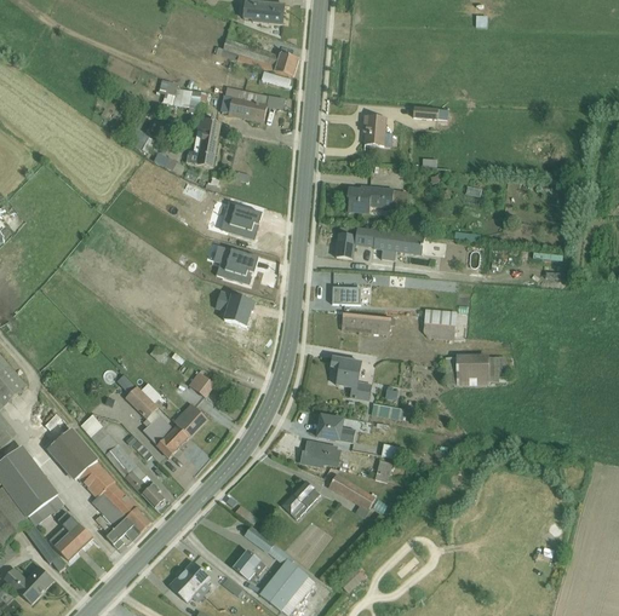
[(245,0),(242,18),(251,19),(251,21),(282,24),(284,4),(254,0),(245,0)]
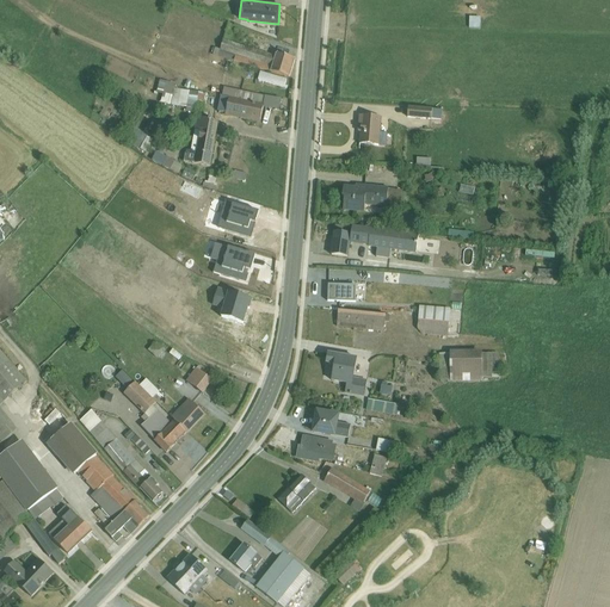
[(468,14),(468,25),(480,25),(480,14),(468,14)]
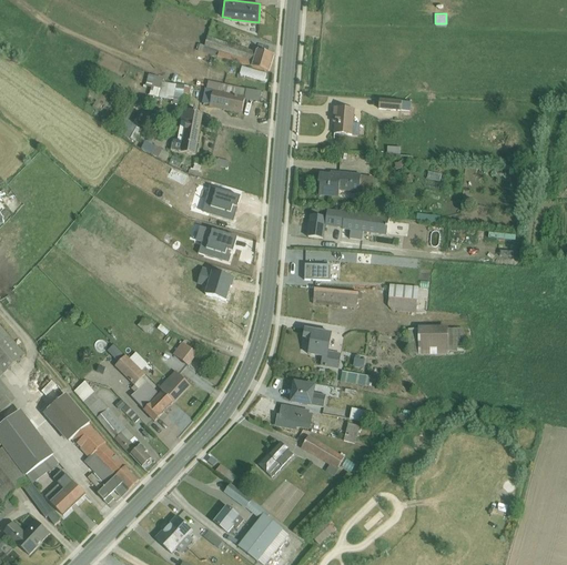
[(202,51),(216,56),(216,54),(269,70),(273,53),(252,47),(252,48),(211,36),(213,31),(209,30),(204,43),(202,51)]
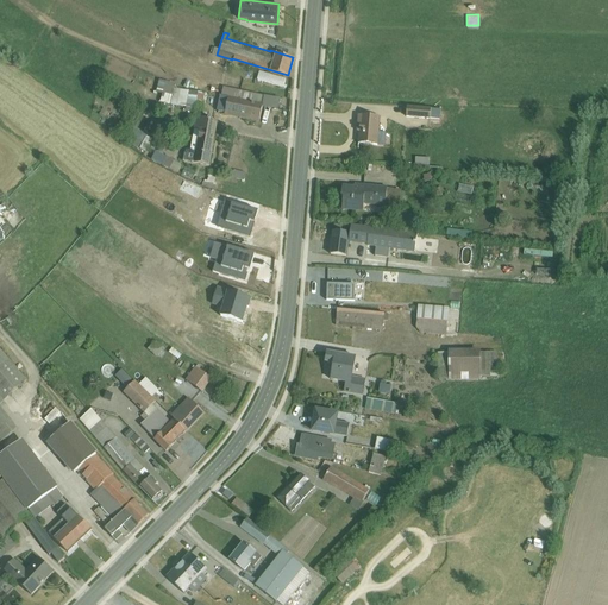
[(165,79),(160,99),(185,104),(183,107),(200,111),(202,101),(205,101),(207,90),(173,84),(174,81),(165,79)]
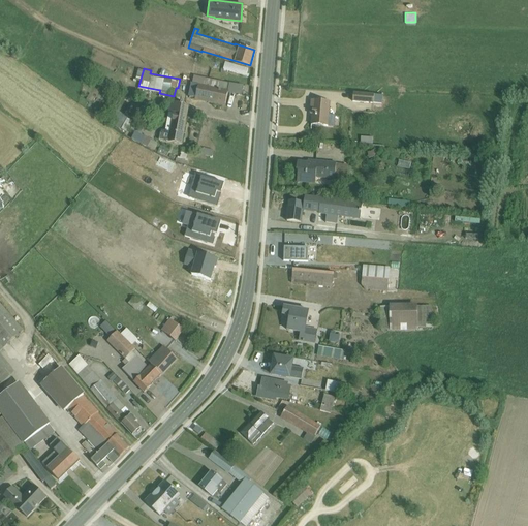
[(193,74),(191,82),(227,89),(227,91),(241,93),(242,84),(193,74)]
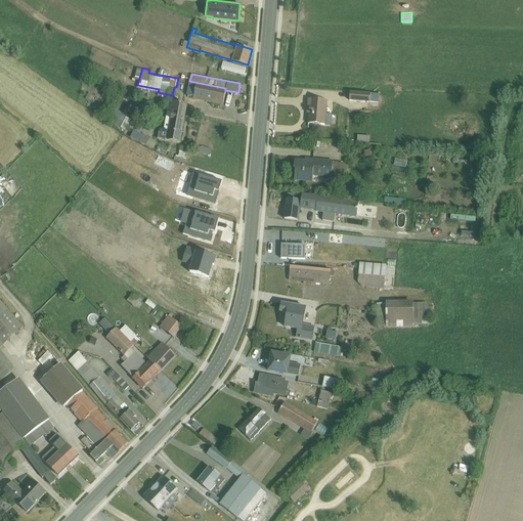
[(188,81),(185,93),(222,101),(225,90),(225,88),(189,81),(188,81)]
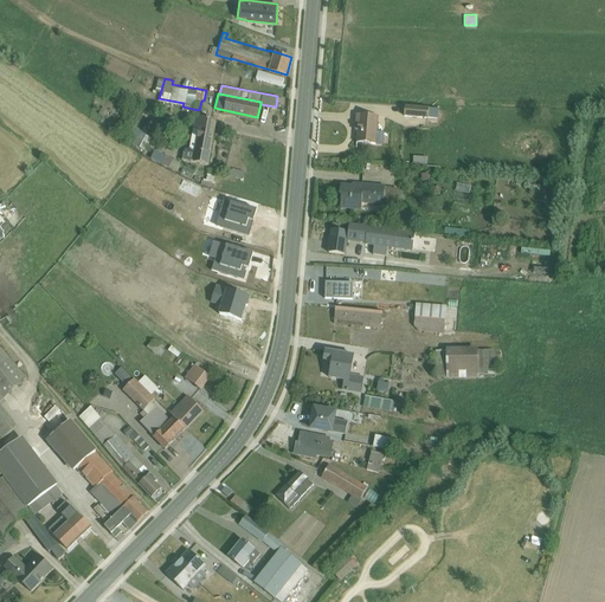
[(404,104),(403,115),(437,117),(438,107),(404,104)]
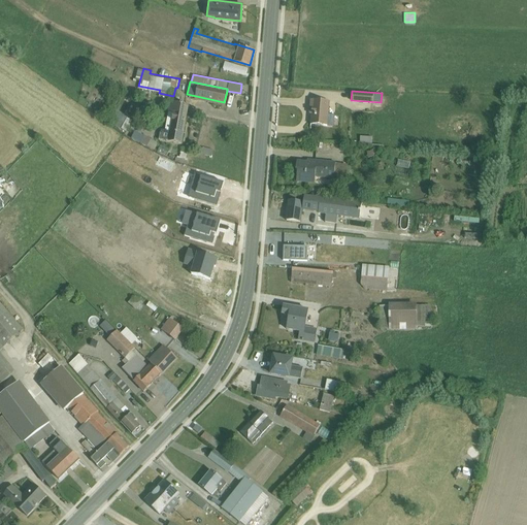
[(310,98),(309,106),(311,106),(310,123),(333,125),(334,113),(328,112),(329,99),(310,98)]
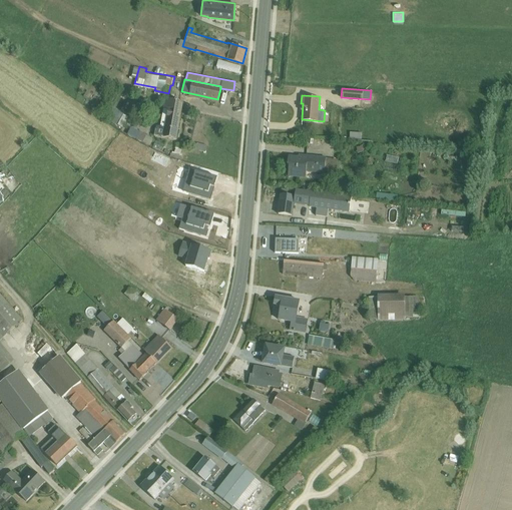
[(155,124),(153,133),(175,137),(182,100),(164,97),(159,125),(155,124)]
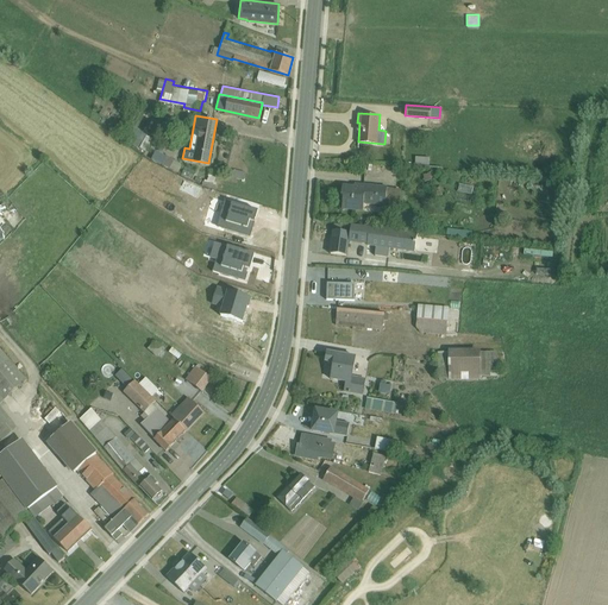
[(132,125),(129,132),(142,139),(145,132),(132,125)]
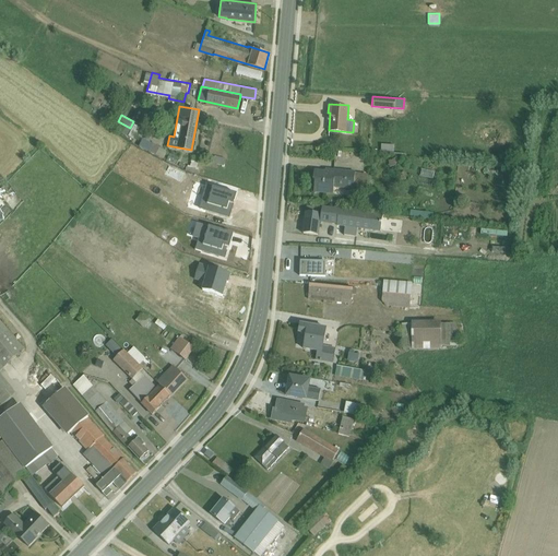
[(145,138),(141,146),(147,151),(149,150),(163,157),(167,149),(145,138)]
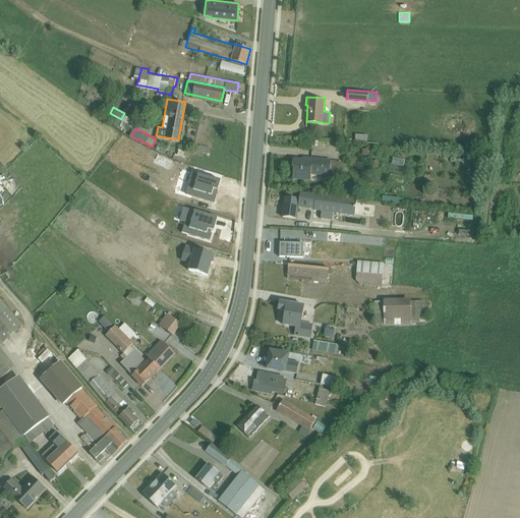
[(158,141),(155,147),(164,152),(167,147),(158,141)]
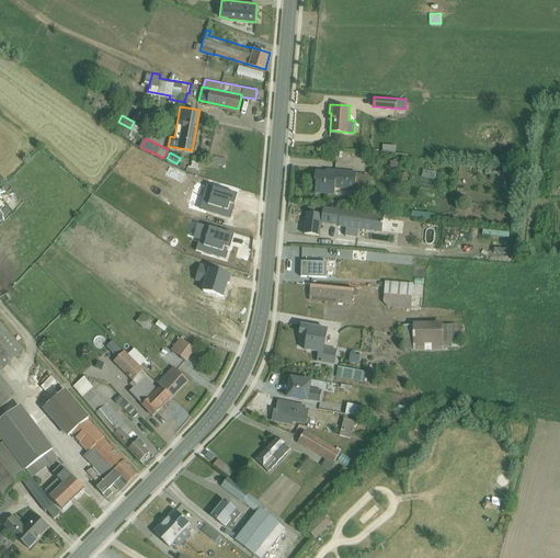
[(186,166),(185,170),(198,172),(200,167),(197,167),(198,156),(192,155),(190,164),(187,163),(187,166),(186,166)]
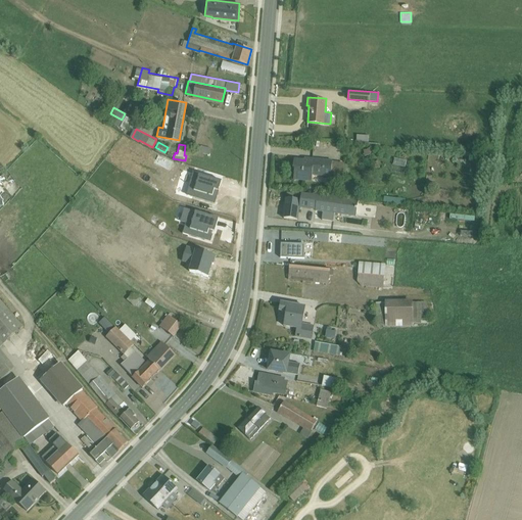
[(201,144),(200,150),(207,152),(209,145),(201,144)]
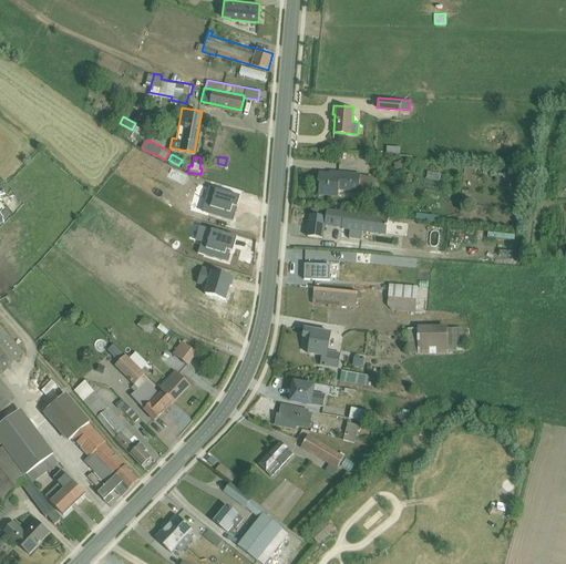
[(318,172),(317,182),(319,182),(318,193),(337,195),(338,188),(358,191),(358,188),(371,190),(372,176),(359,174),(359,172),(329,170),(329,173),(318,172)]
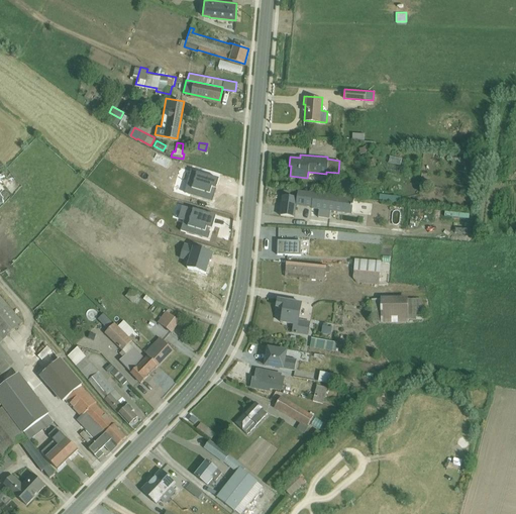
[(282,188),(279,213),(294,215),(296,195),(297,189),(282,188)]
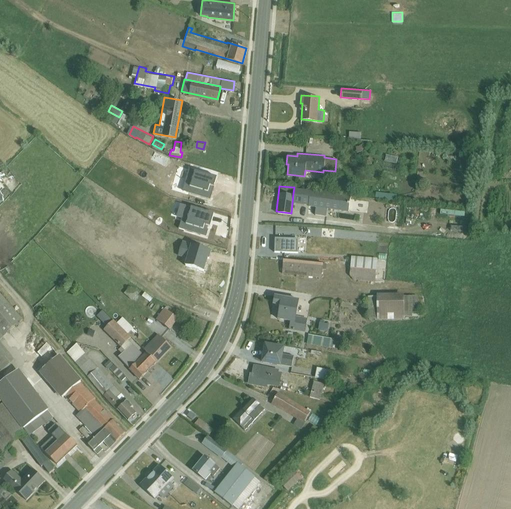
[(294,189),(292,201),(308,203),(308,206),(315,207),(314,213),(325,215),(326,208),(348,211),(350,196),(294,189)]
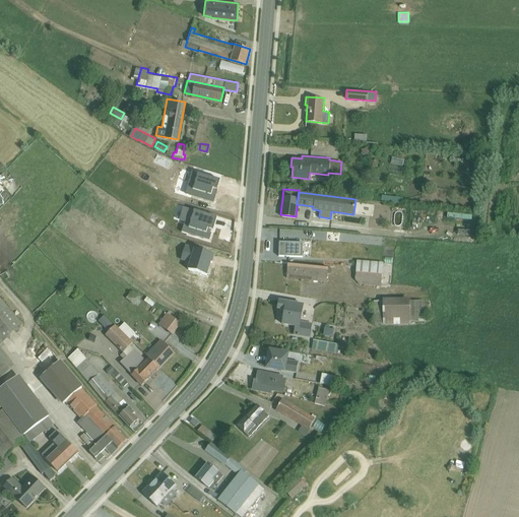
[(381,194),(380,199),(401,202),(402,196),(381,194)]
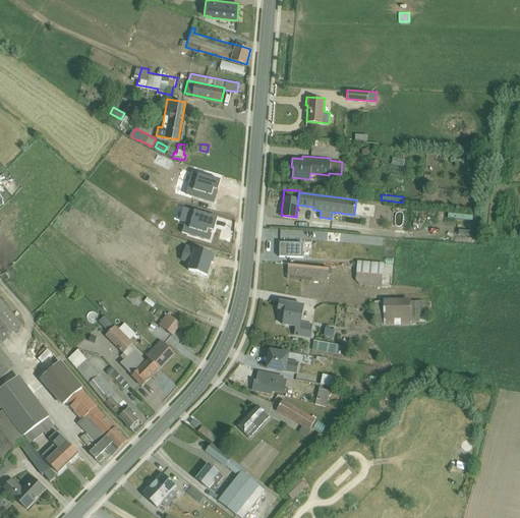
[(279,240),(279,255),(302,255),(302,241),(279,240)]
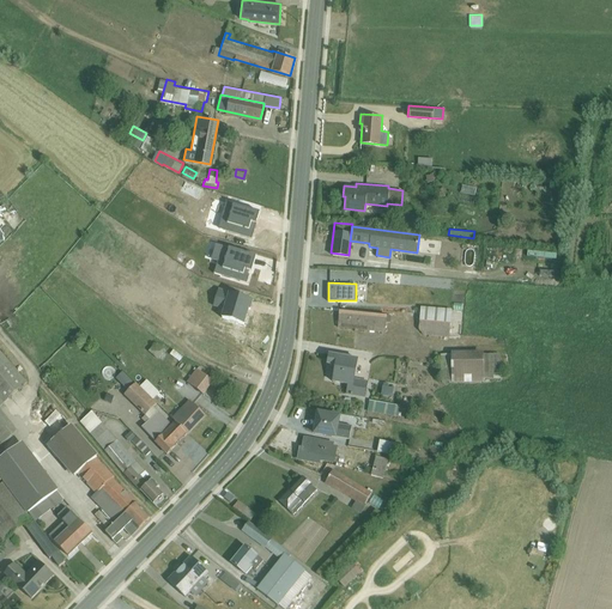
[(419,305),(418,327),(423,334),(448,336),(452,308),(419,305)]
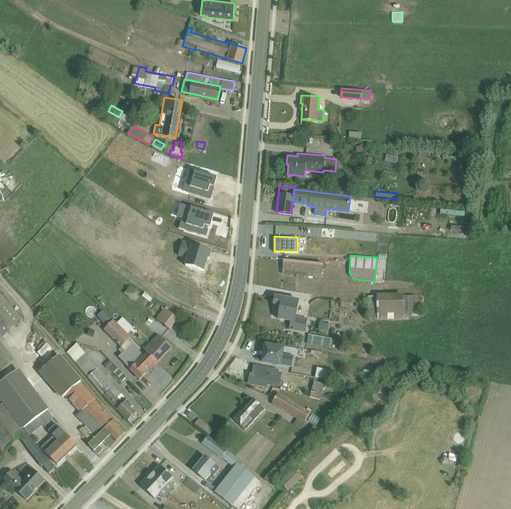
[(283,258),(281,272),(320,276),(321,267),(325,268),(326,262),(283,258)]
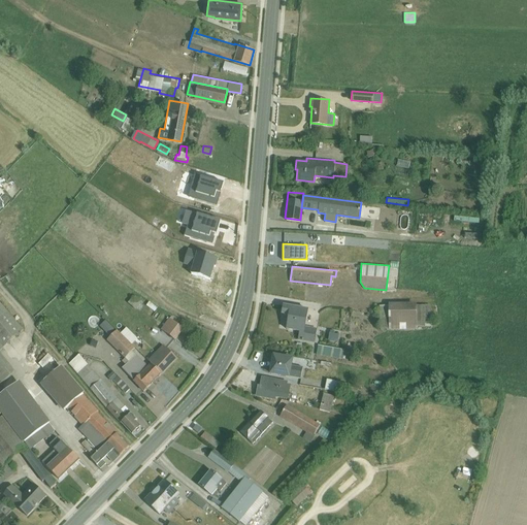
[(133,293),(127,300),(135,307),(141,300),(133,293)]
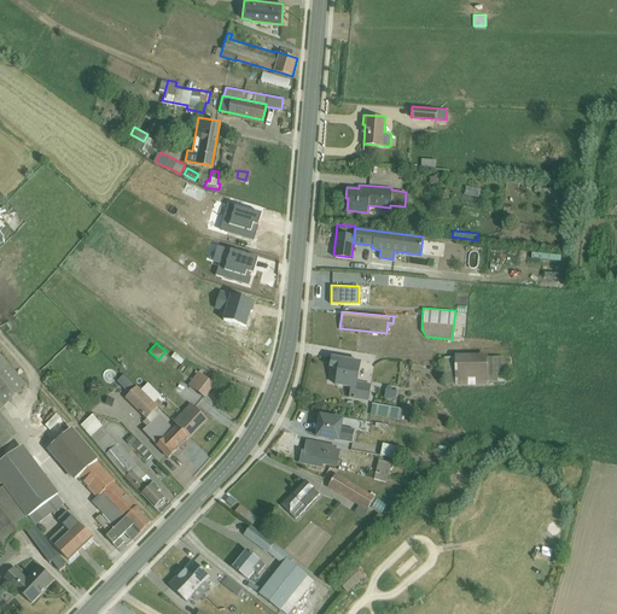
[(173,349),(169,355),(174,358),(172,362),(178,367),(180,363),(180,362),(182,357),(173,349)]
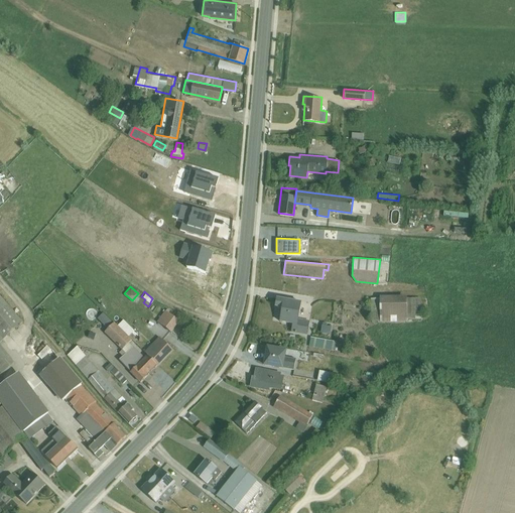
[(0,372),(14,362),(0,343),(0,341),(3,339),(2,338),(22,319),(0,293),(0,372)]
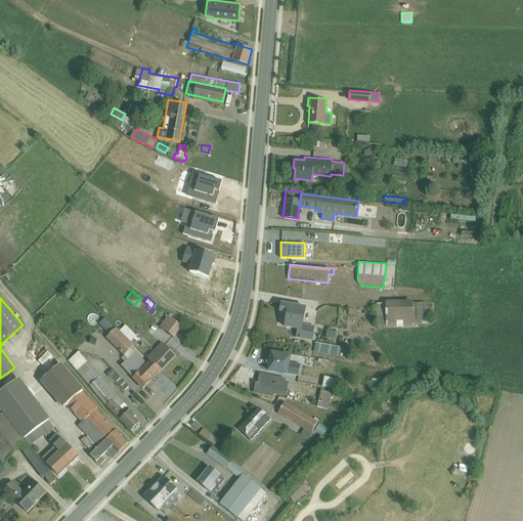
[(385,301),(376,302),(377,326),(378,326),(412,326),(412,322),(412,301),(412,299),(385,300),(385,301)]
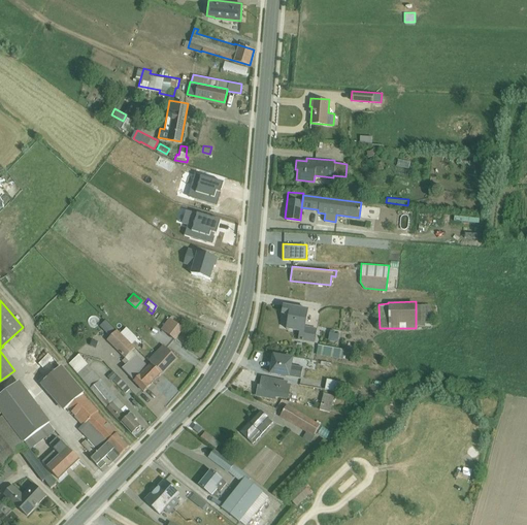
[(421,303),(416,303),(416,325),(430,325),(430,324),(436,324),(436,321),(437,321),(437,317),(430,318),(430,303),(424,303),(421,303)]
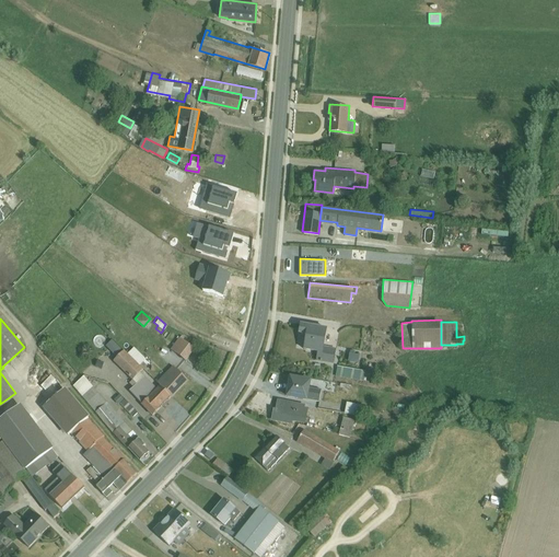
[(300,323),(299,332),(306,333),(303,347),(317,349),(315,360),(333,362),(336,346),(324,345),(326,327),(300,323)]
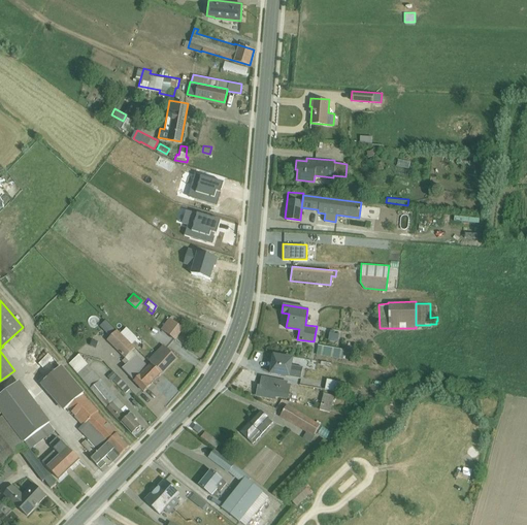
[(353,309),(352,317),(363,319),(364,312),(353,309)]
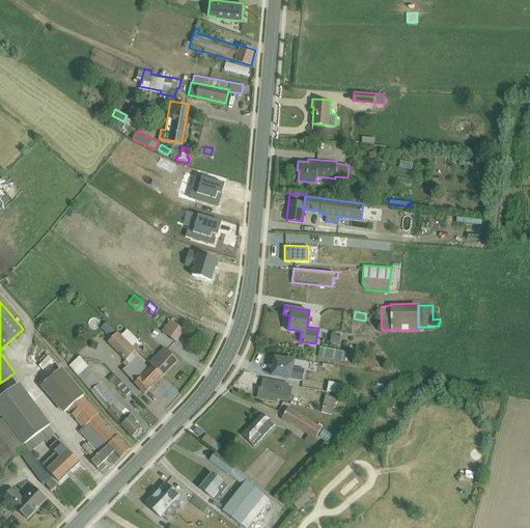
[(169,318),(161,330),(175,340),(184,329),(169,318)]
